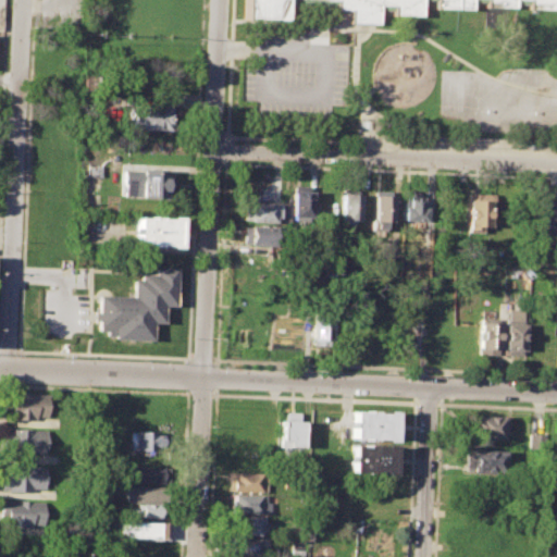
[(556,11),(420,5),(419,13),(380,11),(379,23),(345,22),(346,7),(285,3),(284,17),(243,15),(243,0),(556,0),(556,11)]
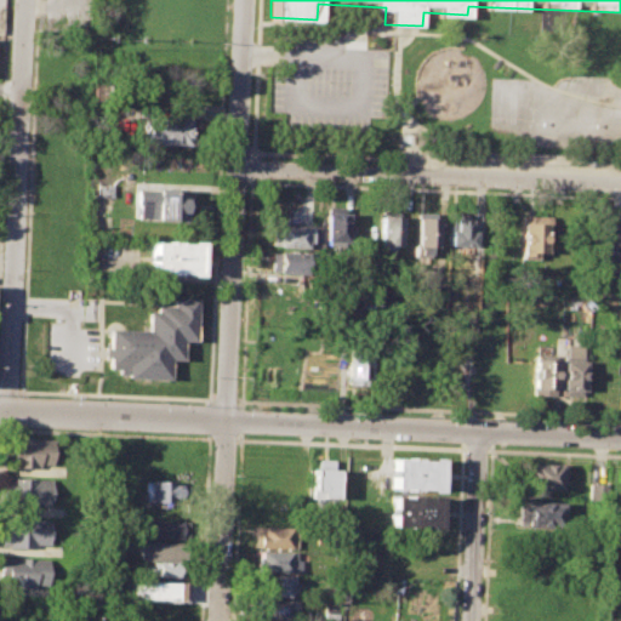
[(148,117),(191,119),(189,146),(147,143),(148,117)]
